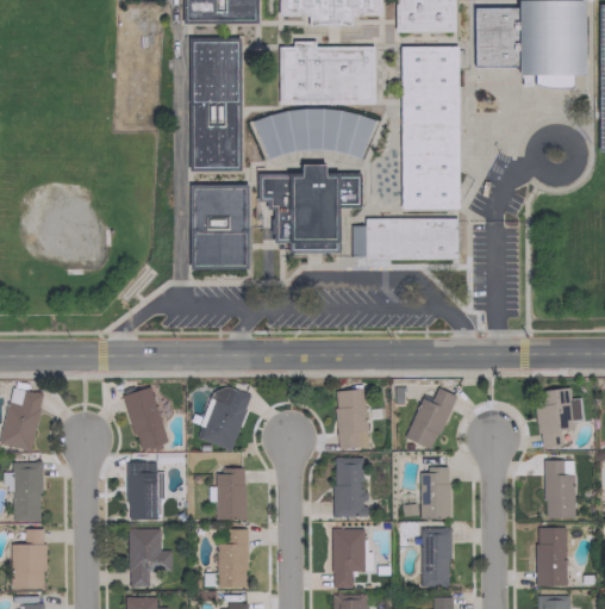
[(184,0),(185,24),(259,24),(259,0),(184,0)]
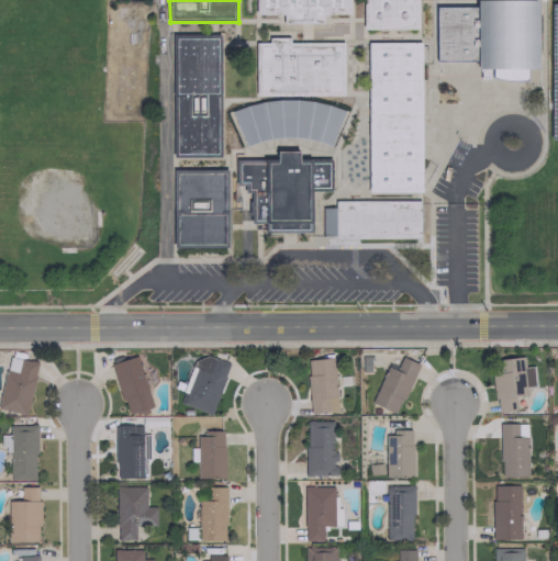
[(353,14),(353,0),(259,0),(259,15),(286,15),(286,24),(326,24),(326,14),(353,14)]
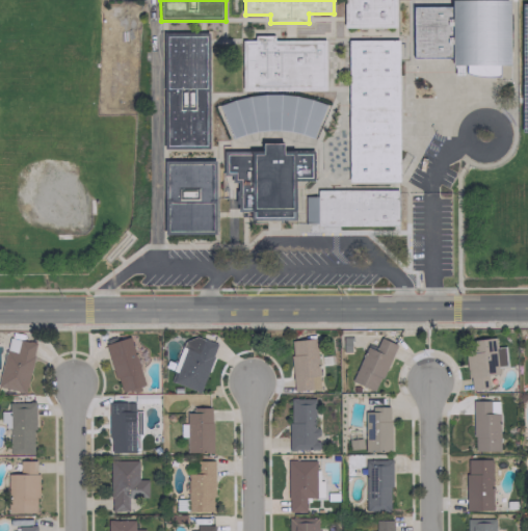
[(397,0),(346,0),(346,28),(397,28),(397,0)]
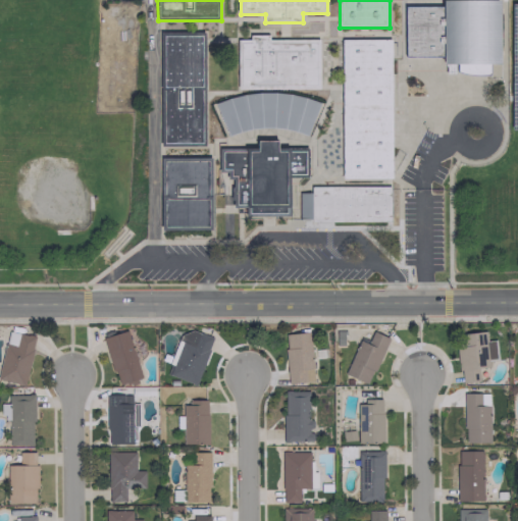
[(407,6),(407,58),(446,58),(446,64),(460,64),(460,74),(491,75),(491,64),(502,64),(502,0),(445,0),(445,6),(407,6)]
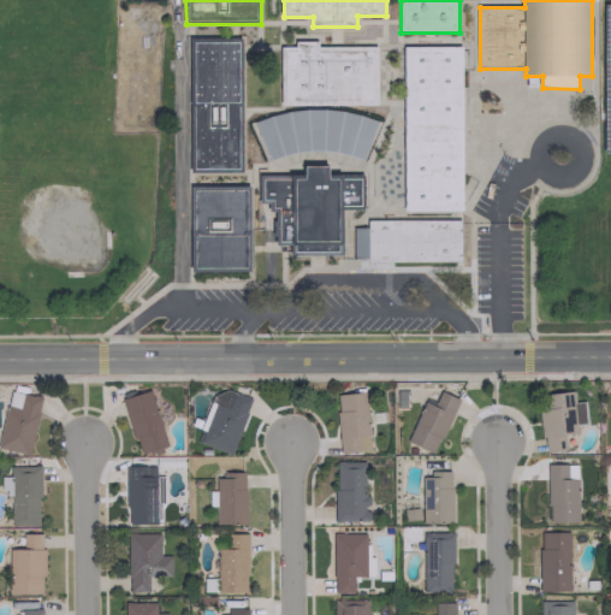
[(243,39),(195,39),(195,173),(244,173),(243,39)]
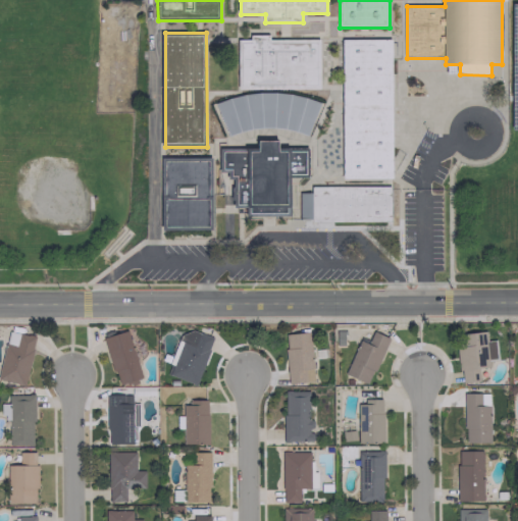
[(321,90),(321,40),(270,40),(270,36),(252,36),(252,43),(240,43),(240,90),(321,90)]
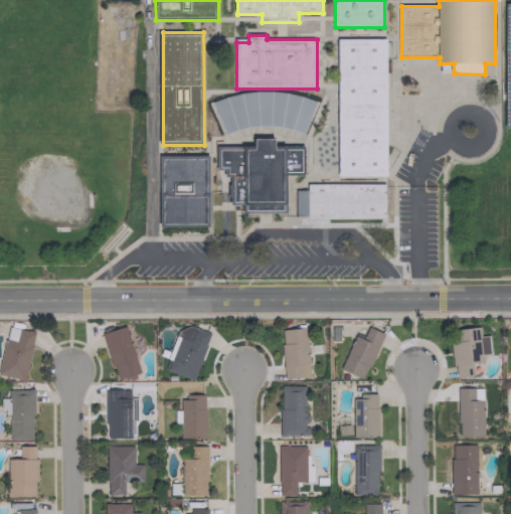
[(340,177),(388,176),(387,39),(339,39),(340,177)]
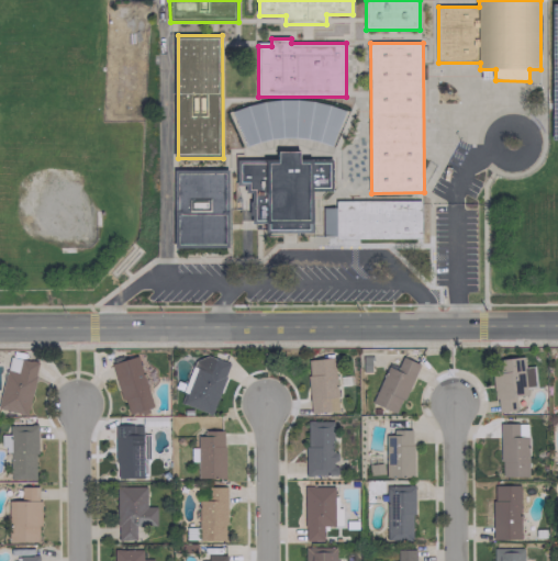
[(335,147),(345,110),(311,101),(307,101),(304,101),(240,104),(242,143),(303,138),(335,147)]
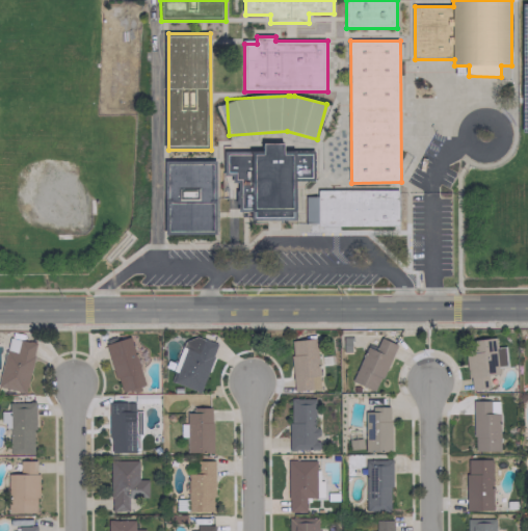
[(297,220),(296,181),(316,181),(315,152),(285,152),(285,143),(264,143),(264,151),(226,152),(226,178),(242,178),(242,212),(253,212),(253,221),(297,220)]
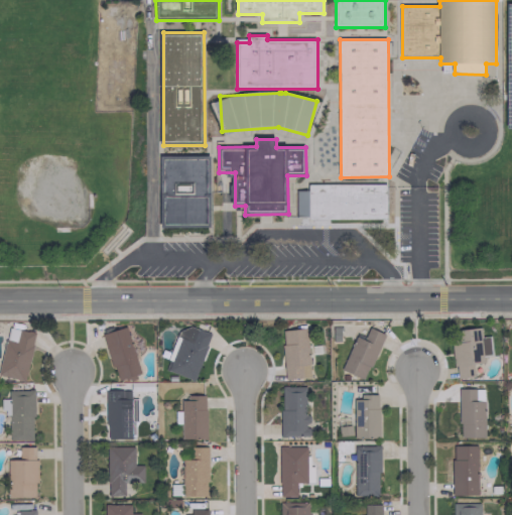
[(211,155),(161,156),(162,228),(212,228),(211,155)]
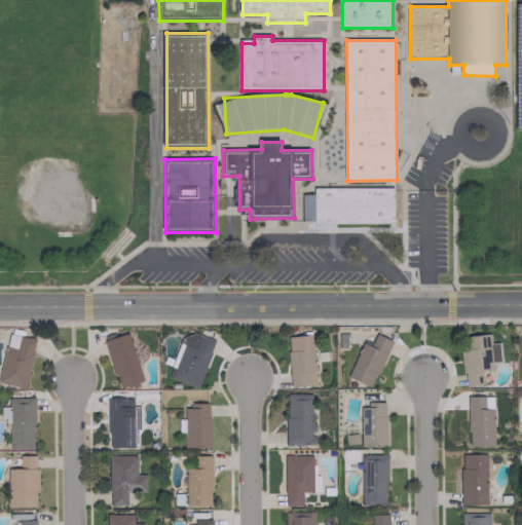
[(395,188),(315,189),(315,195),(304,195),(305,224),(396,223),(395,188)]
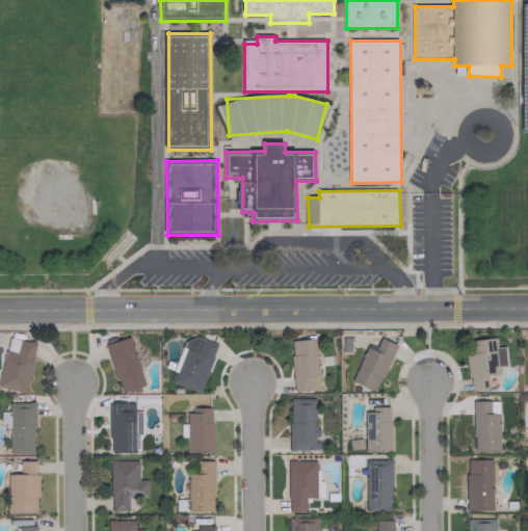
[(108,344),(122,394),(147,387),(133,337),(108,344)]
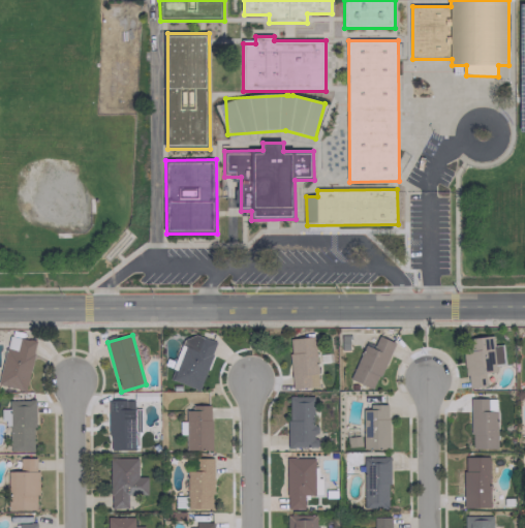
[(174,381),(202,391),(219,343),(198,336),(194,348),(187,345),(174,381)]
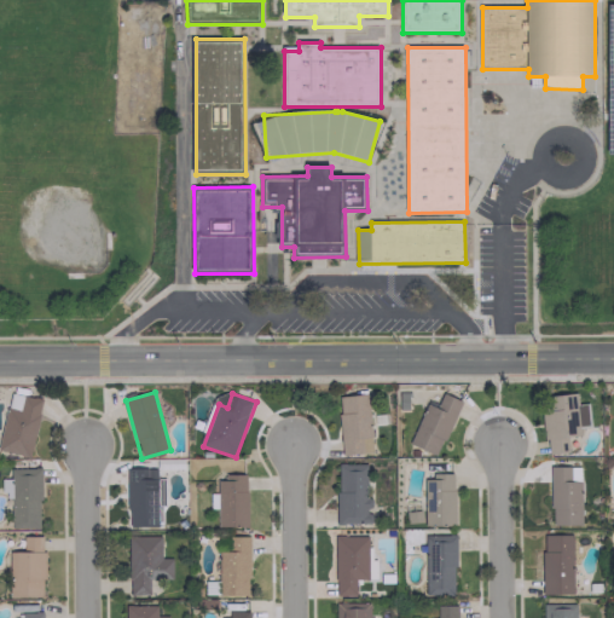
[(374,454),(370,394),(341,397),(345,456),(374,454)]
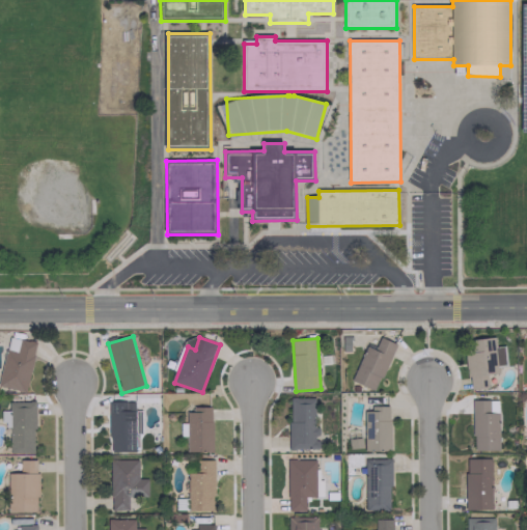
[(397,344),(382,338),(377,352),(367,347),(354,382),(378,391),(397,344)]
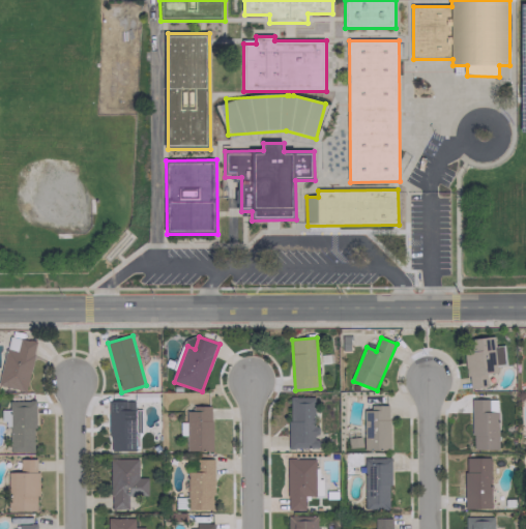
[(505,346),(496,346),(496,338),(467,340),(471,390),(489,388),(488,374),(499,374),(499,366),(507,366),(505,346)]
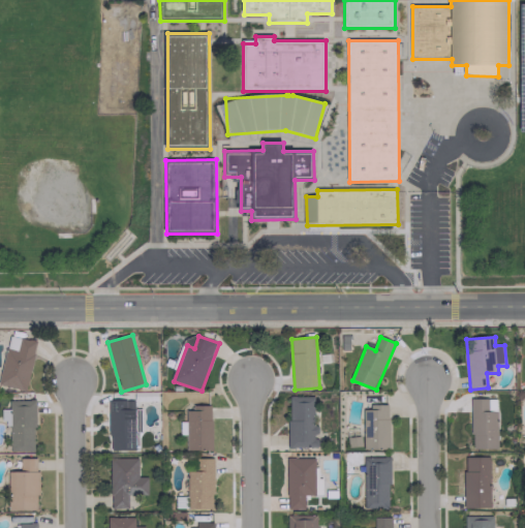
[(6,349),(1,386),(30,391),(37,341),(22,338),(20,350),(6,349)]
